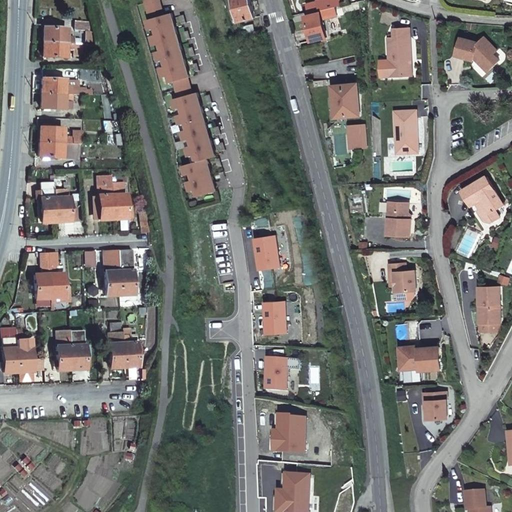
[(160,0),(147,0),(193,161),(186,165),(199,193),(218,189),(209,158),(217,154),(172,14),(163,15),(160,0)]
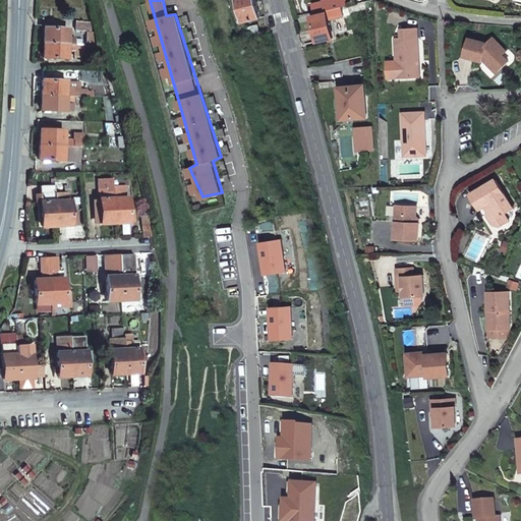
[(257,0),(241,0),(246,21),(262,17),(257,0)]
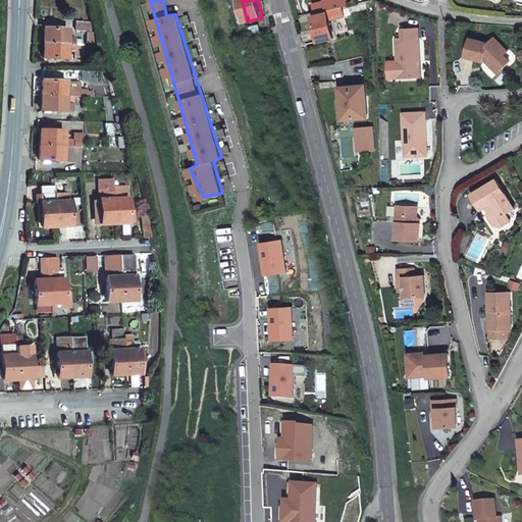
[(338,13),(335,3),(324,7),(325,10),(311,15),(320,42),(334,37),(327,16),(338,13)]
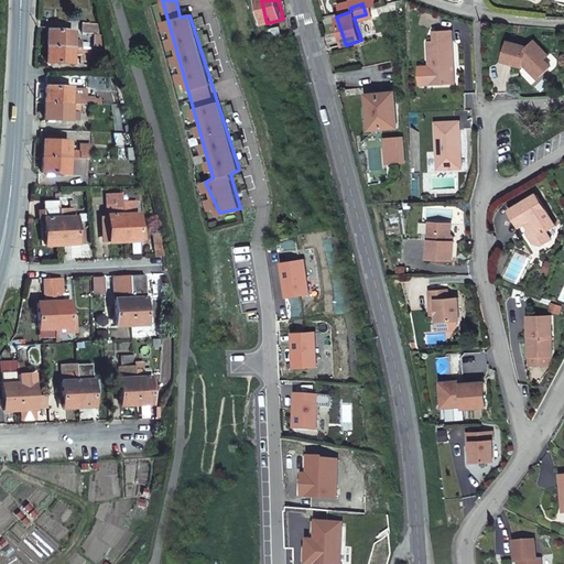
[(49,30),(47,46),(73,47),(82,47),(82,40),(74,40),(74,31),(49,30)]
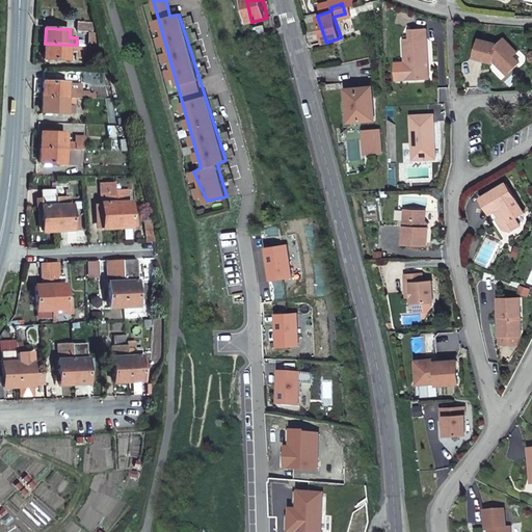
[(404,40),(406,80),(426,79),(425,62),(428,62),(427,29),(409,30),(410,38),(404,40)]
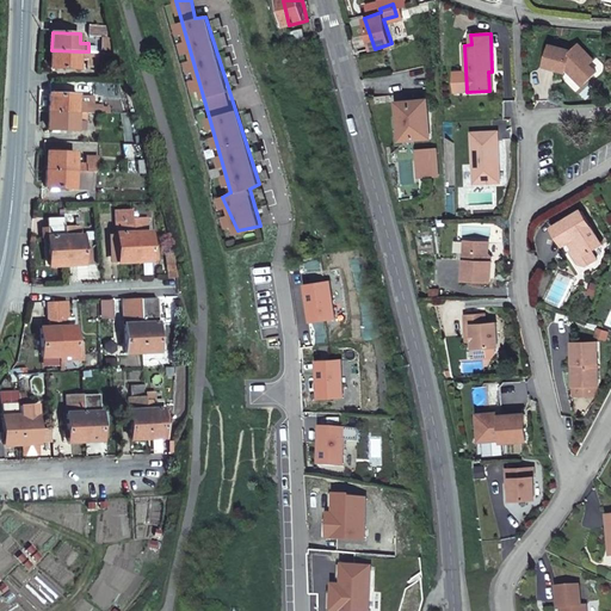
[(551,45),(545,67),(566,73),(567,69),(582,86),(597,73),(590,65),(594,60),(580,44),(573,51),(551,45)]
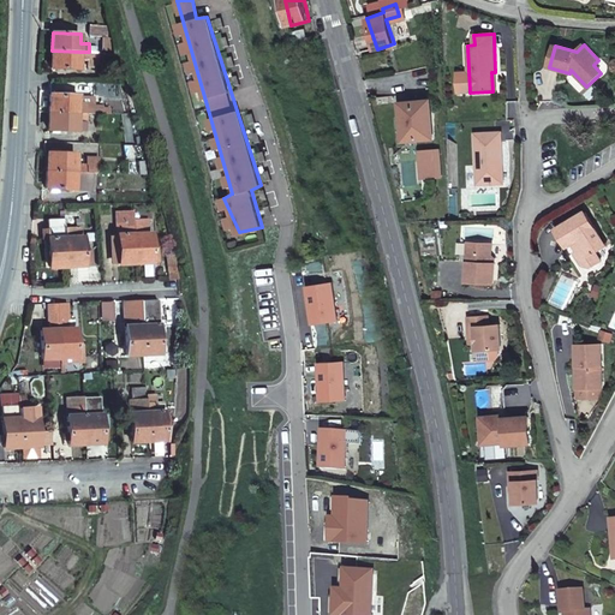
[(99,67),(100,53),(89,52),(79,52),(52,51),(52,61),(52,67),(79,69),(79,59),(88,60),(87,67),(99,67)]
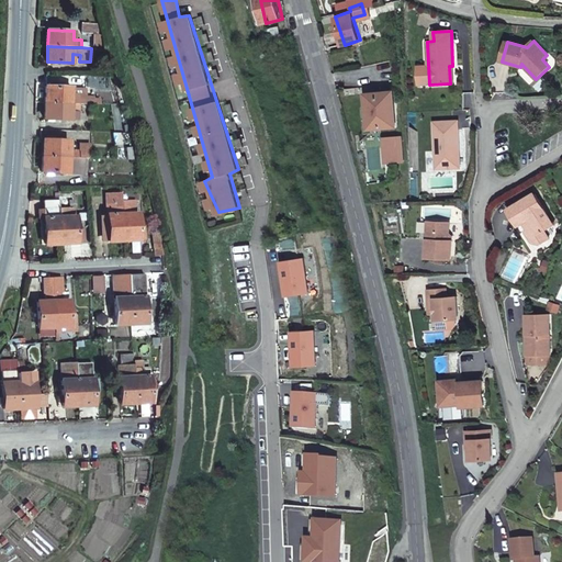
[(394,80),(370,85),(378,120),(401,115),(394,80)]
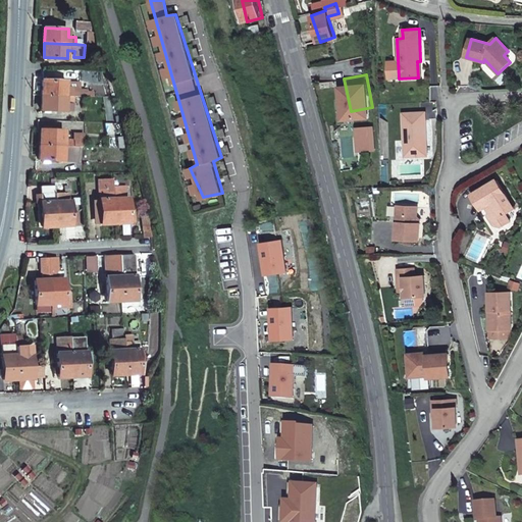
[(73,96),(88,96),(88,92),(82,91),(82,85),(74,85),(74,90),(66,89),(66,81),(43,80),(42,95),(71,96),(73,96)]
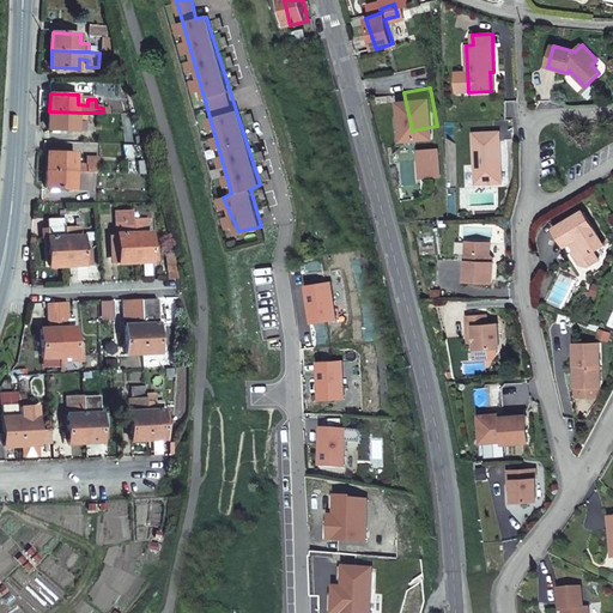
[(84,113),(49,111),(49,128),(77,129),(77,120),(86,121),(86,113),(84,113)]
